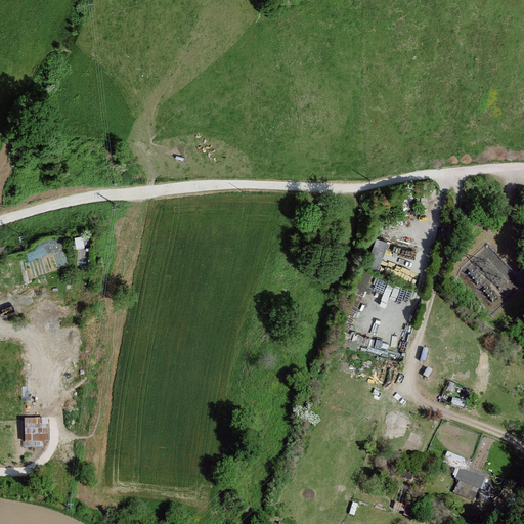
[(368,262),(381,267),(391,241),(380,235),(368,262)]
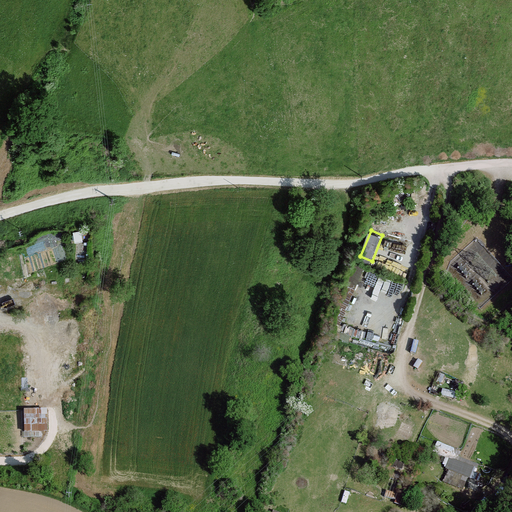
[(0,393),(0,423),(22,423),(21,393),(0,393)]
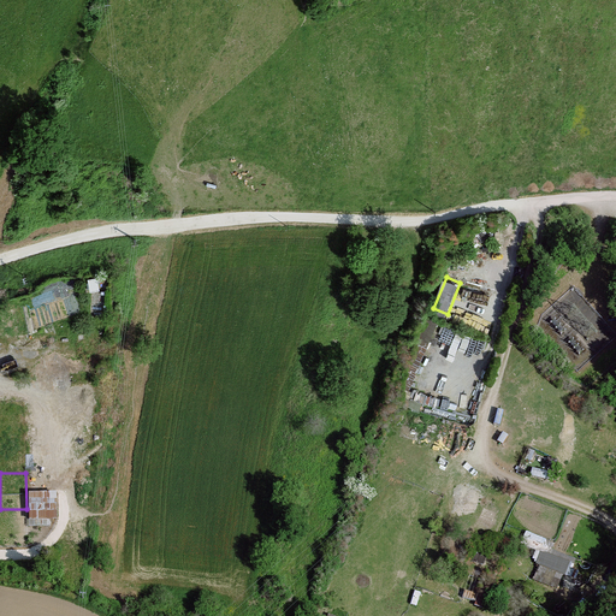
[(31,491),(33,519),(60,517),(59,491),(31,491)]
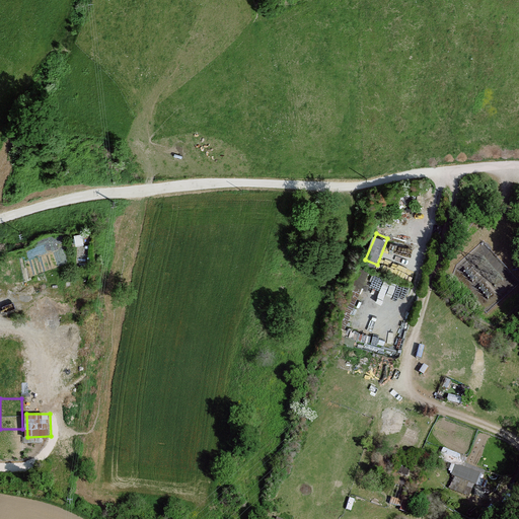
[(0,429),(0,459),(22,460),(22,429),(0,429)]
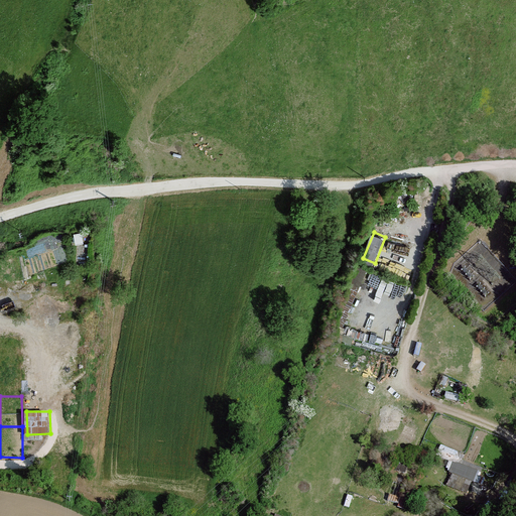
[(442,445),(440,452),(456,457),(450,472),(477,480),(480,469),(461,463),(464,453),(442,445)]
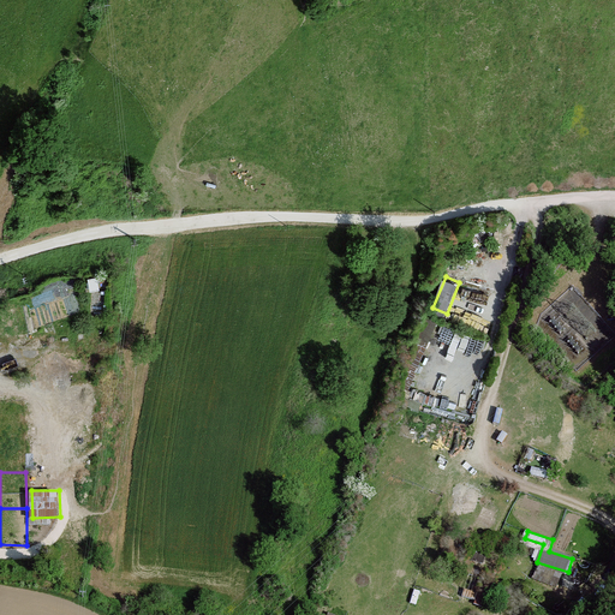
[(539,565),(536,580),(562,587),(567,572),(539,565)]
